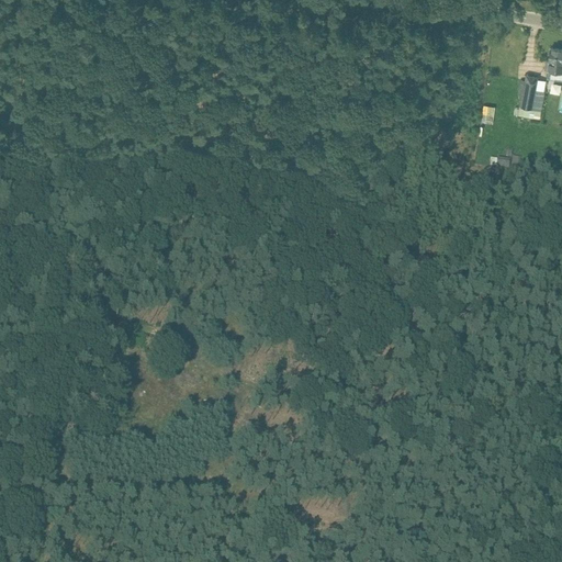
[(561,71),(561,48),(551,48),(548,70),(561,71)]
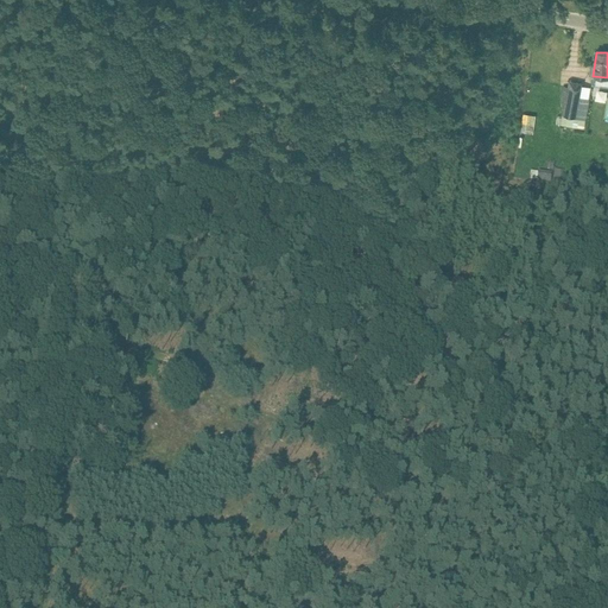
[(564,105),(561,125),(572,126),(575,127),(581,90),(568,88),(567,88),(564,105)]
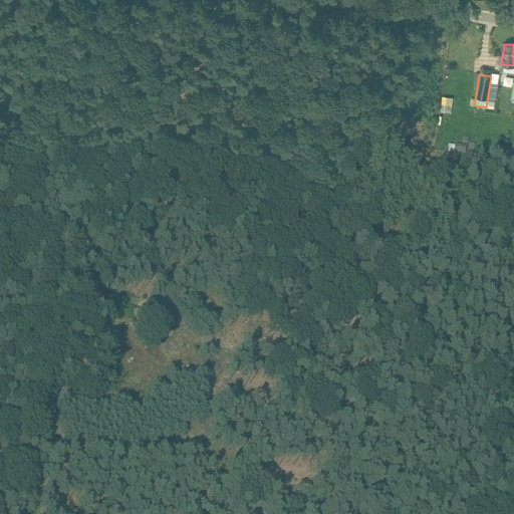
[(504,84),(513,85),(513,75),(506,74),(504,84)]
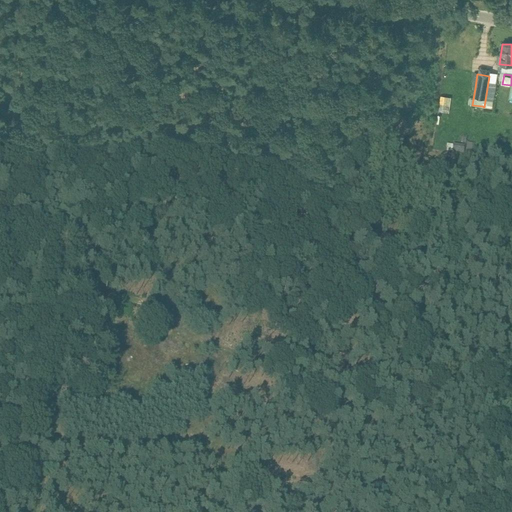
[(451,114),(453,97),(442,96),(440,113),(451,114)]
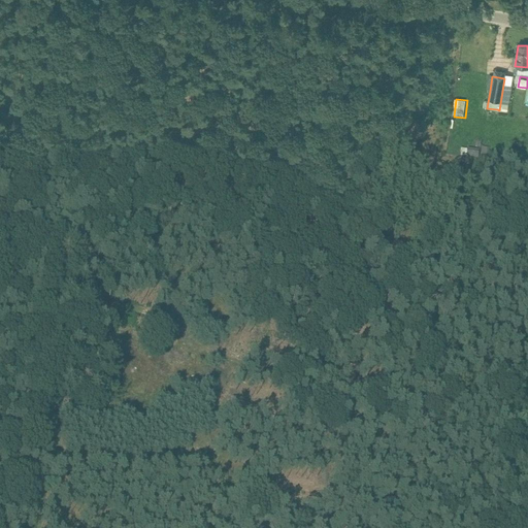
[(482,151),(463,146),(462,154),(481,157),(482,151)]
